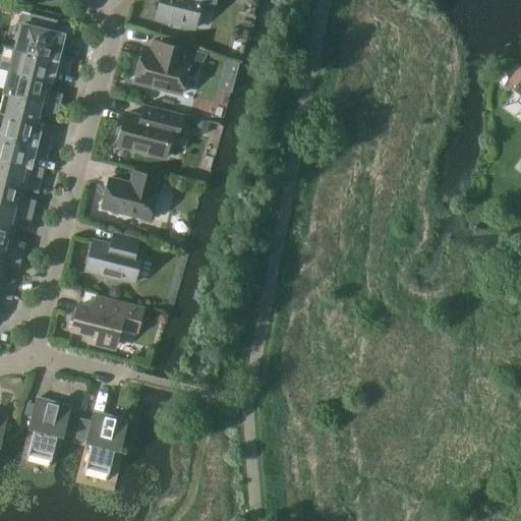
[(159,0),(155,18),(194,27),(201,0),(159,0)]
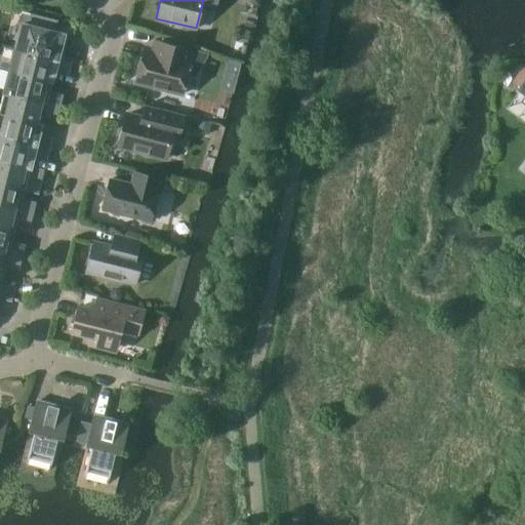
[(21,23),(14,49),(57,59),(58,58),(65,34),(64,33),(64,34),(54,32),(57,19),(31,13),(30,14),(31,14),(28,25),(21,23)]
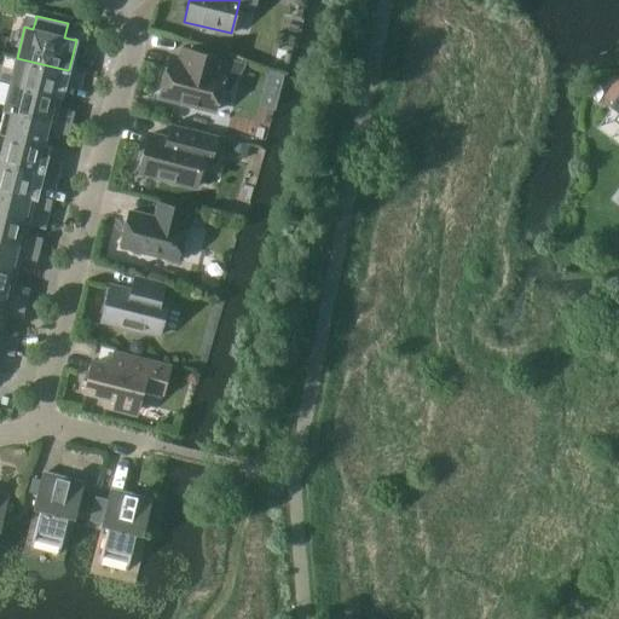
[(244,63),(191,50),(181,47),(178,61),(168,58),(161,92),(179,96),(178,100),(215,110),(221,87),(225,88),(229,76),(237,77),(244,63)]
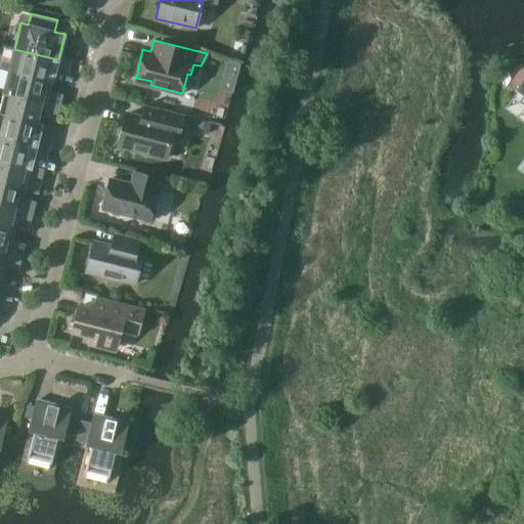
[(71,61),(58,58),(57,59),(14,49),(9,71),(52,81),(55,69),(68,72),(69,70),(63,69),(64,62),(70,63),(71,61)]
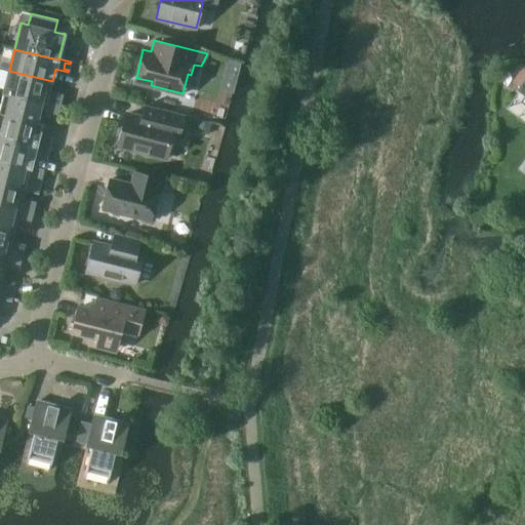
[(228,61),(220,89),(233,93),(241,64),(228,61)]
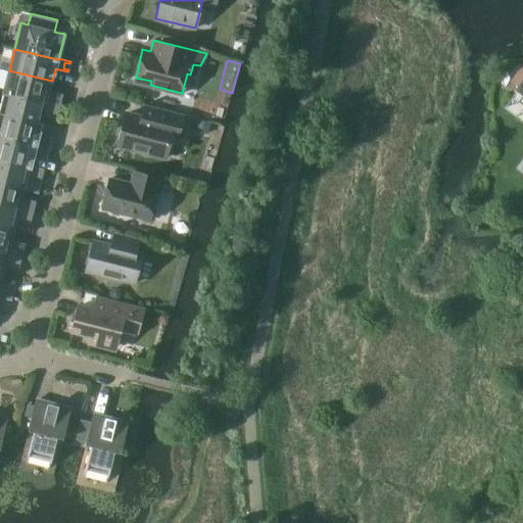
[(522,62),(511,80),(518,86),(522,79),(522,62)]
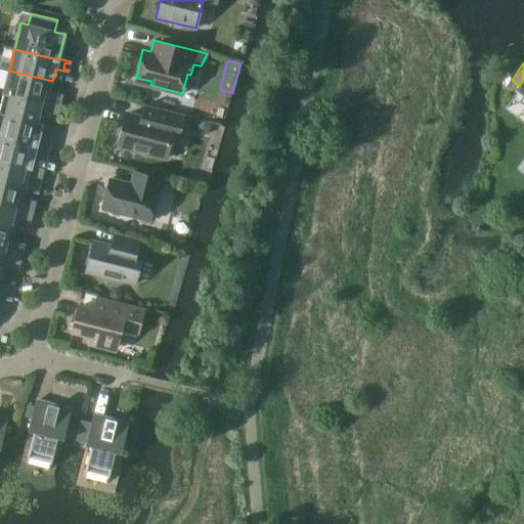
[(49,94),(52,81),(9,71),(3,92),(54,104),(56,97),(61,98),(61,97),(49,94)]
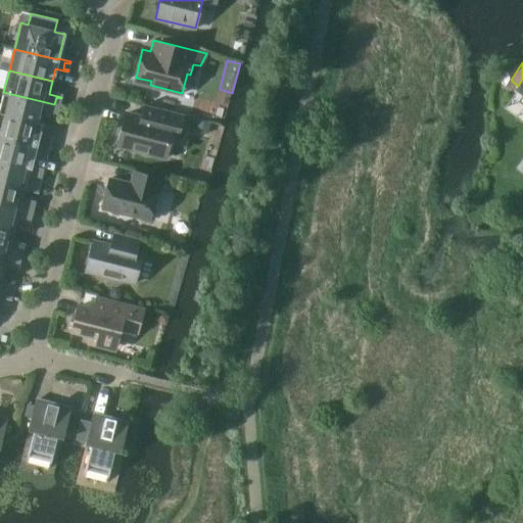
[(52,111),(54,104),(3,92),(0,105),(0,113),(42,124),(45,111),(57,114),(57,112),(52,111)]
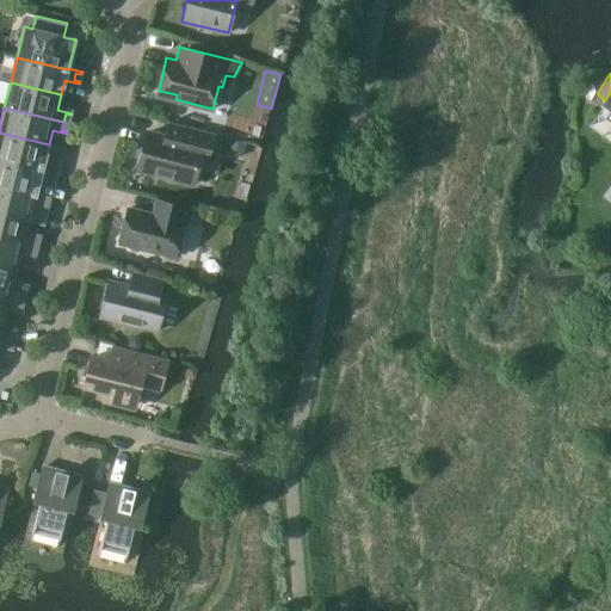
[(214,135),(179,125),(170,123),(166,137),(147,133),(139,170),(193,184),(203,148),(210,149),(214,135)]
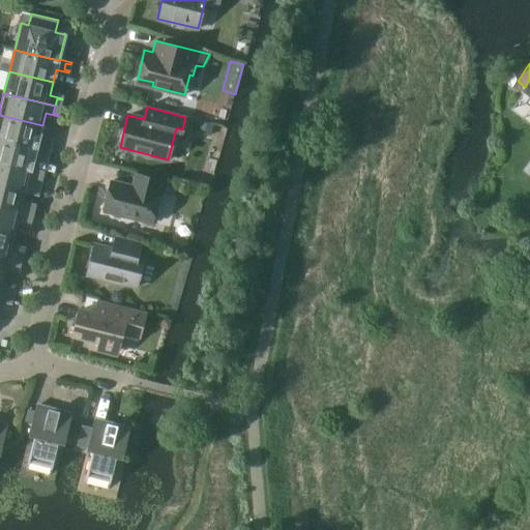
[(38,139),(42,125),(0,115),(0,138),(43,149),(46,142),(51,143),(51,142),(38,139)]
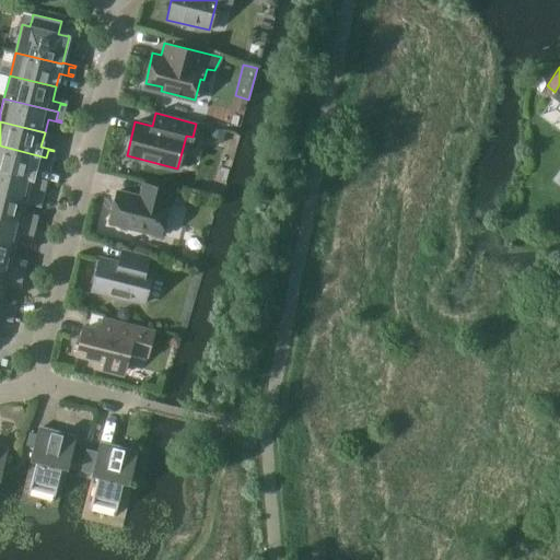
[(45,165),(46,158),(0,146),(0,170),(33,178),(33,177),(36,164),(49,167),(50,166),(45,165)]
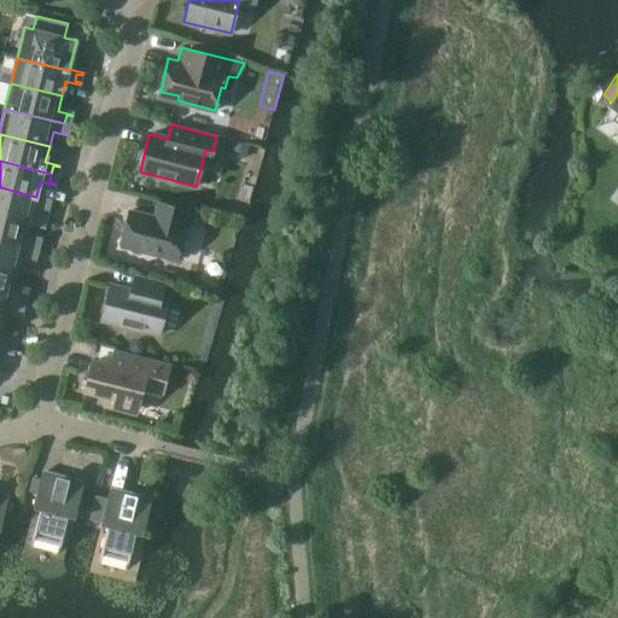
[(51,199),(36,196),(36,197),(0,187),(0,215),(30,222),(29,223),(44,227),(45,226),(39,225),(45,199),(51,200),(51,199)]
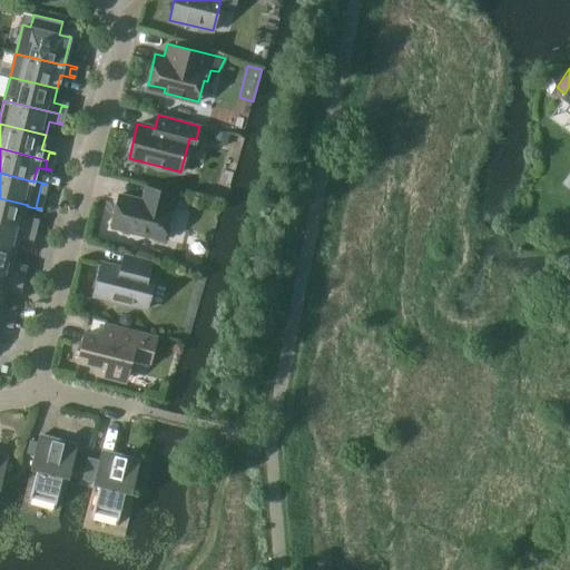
[(111,227),(164,239),(172,207),(170,206),(174,193),(146,186),(143,199),(119,194),(111,227)]
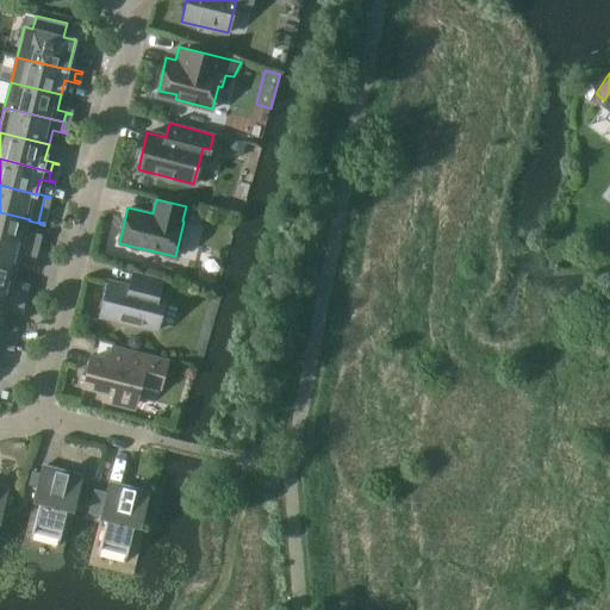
[(26,235),(29,221),(30,219),(0,212),(0,238),(31,247),(33,238),(39,240),(41,238),(26,235)]
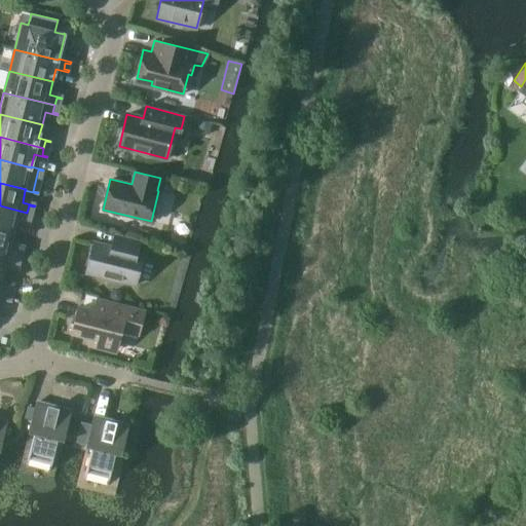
[(26,220),(27,213),(0,205),(0,228),(14,232),(17,219),(30,222),(31,221),(26,220)]
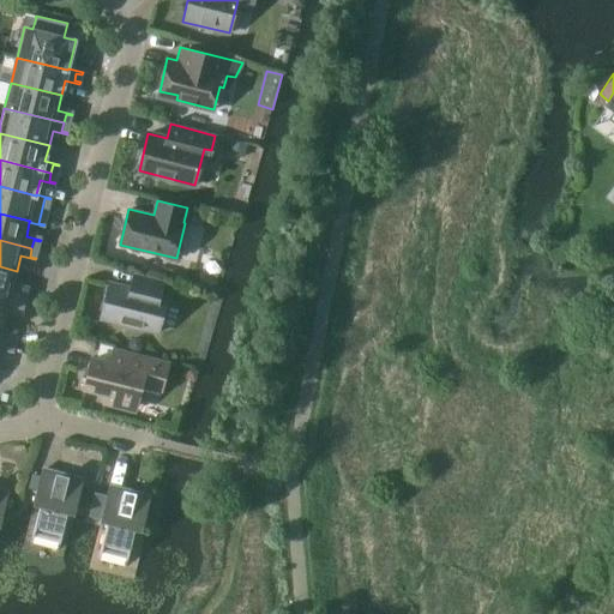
[(13,287),(17,271),(0,266),(0,293),(19,299),(22,290),(28,292),(28,290),(13,287)]
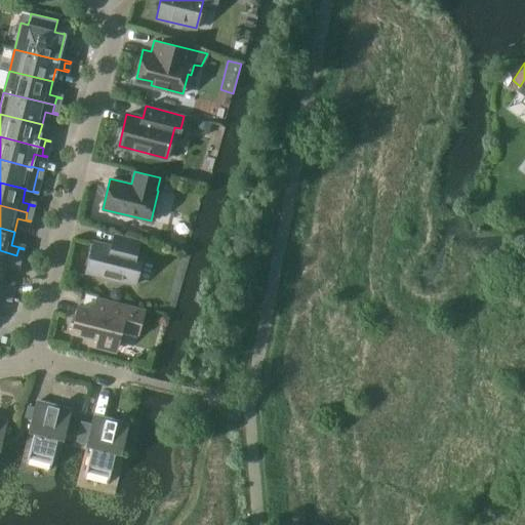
[(94,241),(86,273),(134,284),(143,253),(136,252),(139,239),(116,233),(112,246),(94,241)]
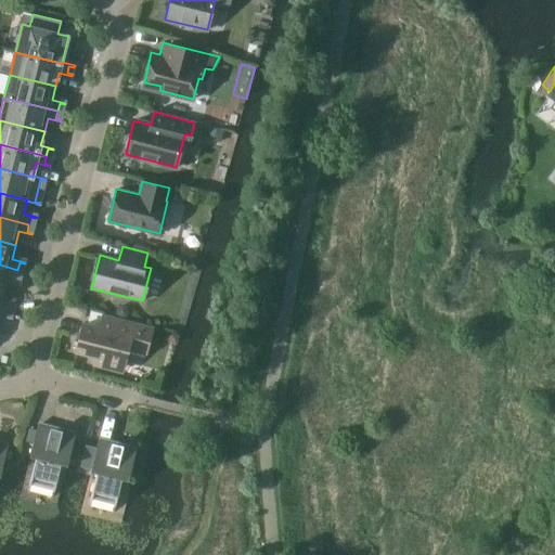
[(15,278),(17,270),(0,265),(0,289),(4,291),(8,276),(21,280),(21,279),(15,278)]
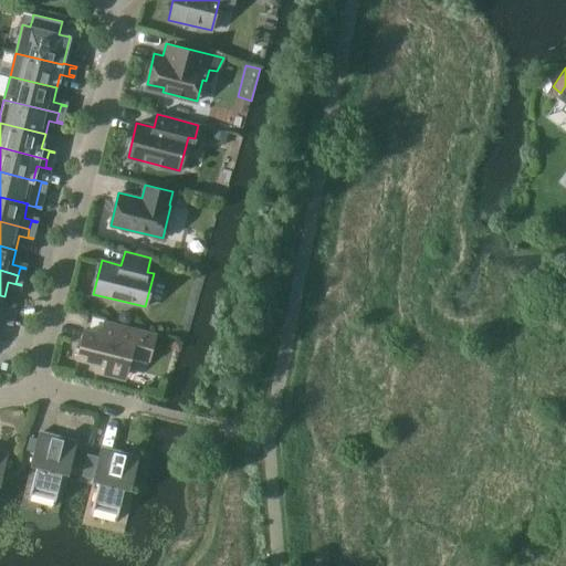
[(0,311),(4,296),(0,295),(0,321),(11,324),(11,323),(11,322),(13,315),(13,314),(0,311)]
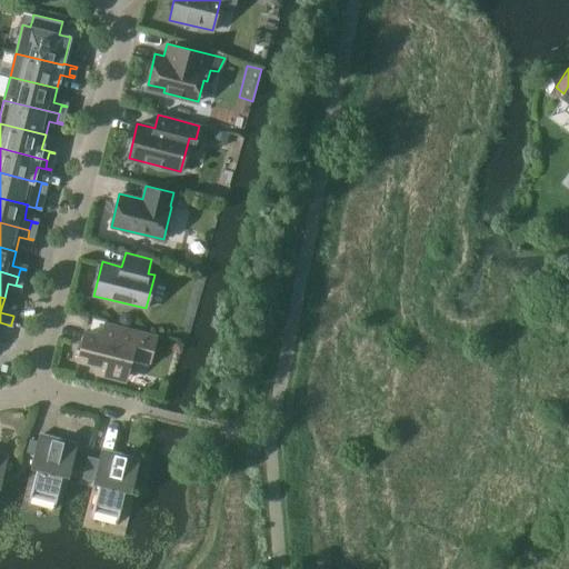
[(120,316),(119,320),(121,325),(127,326),(131,323),(132,318),(130,313),(123,312),(120,316)]
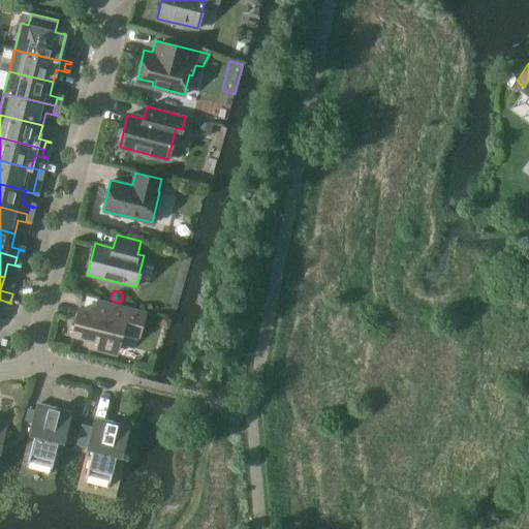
[(98,301),(95,312),(79,308),(72,334),(91,339),(90,343),(117,350),(122,332),(139,336),(145,313),(98,301)]
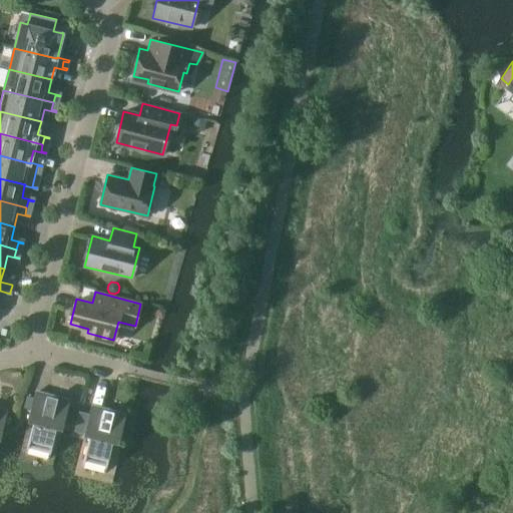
[(157,308),(155,316),(163,318),(165,310),(157,308)]
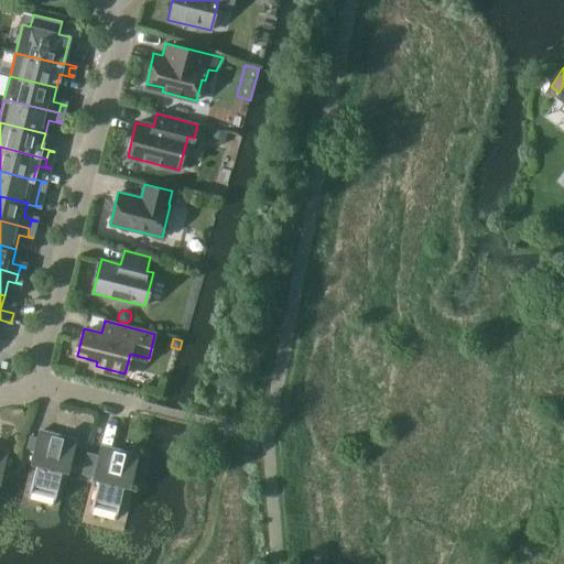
[(38,433),(30,463),(36,464),(28,499),(30,500),(32,489),(54,495),(52,506),(53,506),(62,470),(68,472),(76,442),(75,442),(74,444),(39,435),(39,433),(38,433)]
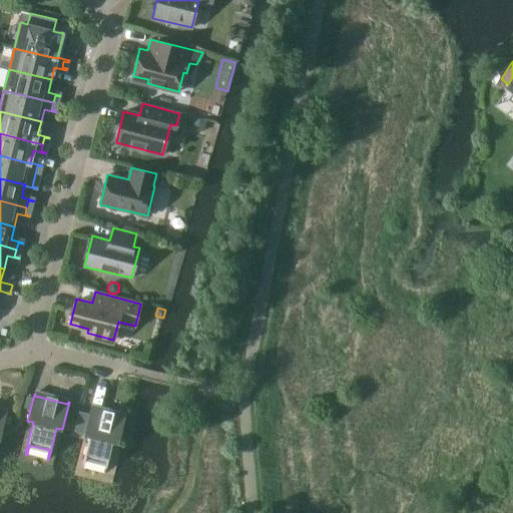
[(84,433),(83,435),(89,436),(81,469),(83,469),(85,459),(105,464),(103,474),(104,474),(112,442),(118,443),(125,417),(124,416),(123,418),(91,410),(91,408),(90,408),(89,414),(84,433)]
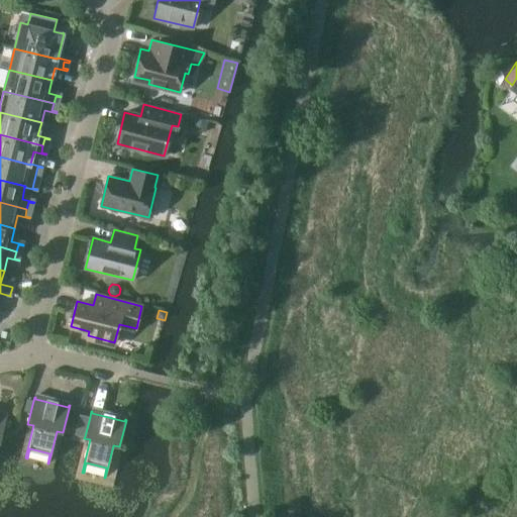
[(80,414),(76,434),(85,436),(90,417),(80,414)]
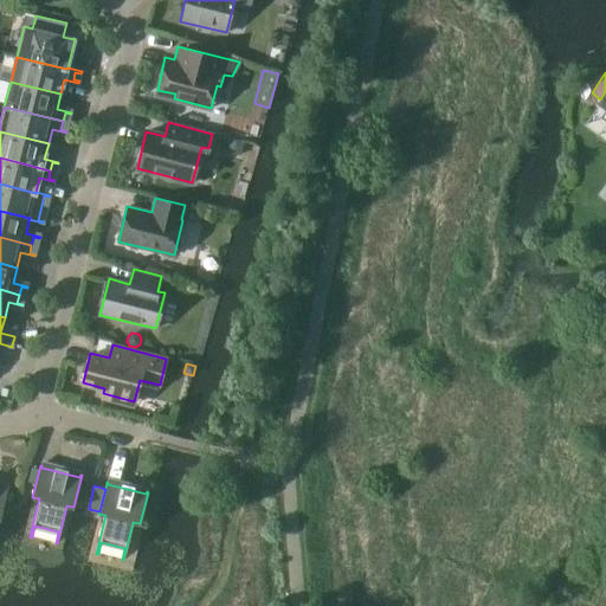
All buildings are outlined.
